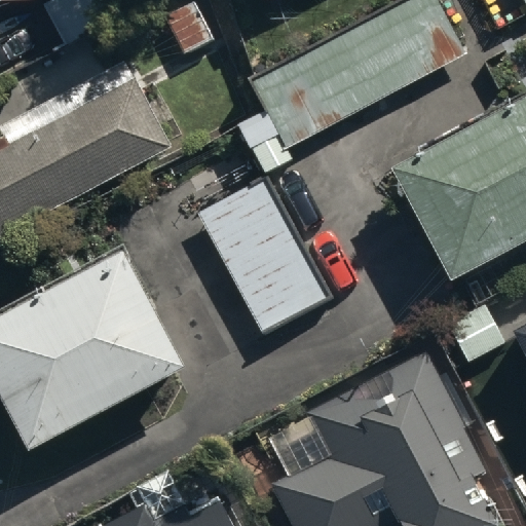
[(43,0),(65,41),(143,0),(43,0)]
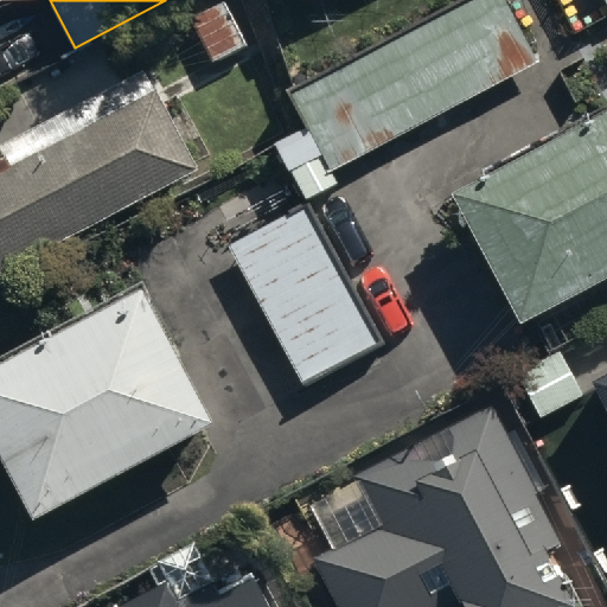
[(498,0),(457,0),(282,94),(301,129),(273,145),(302,200),(336,183),(328,168),(531,61),(498,0)]
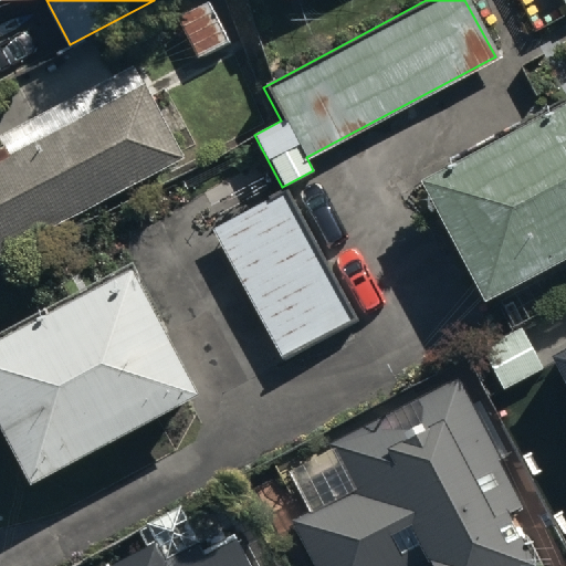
[(0,139),(10,158),(0,161),(0,254),(187,158),(138,63),(0,135),(0,139)]
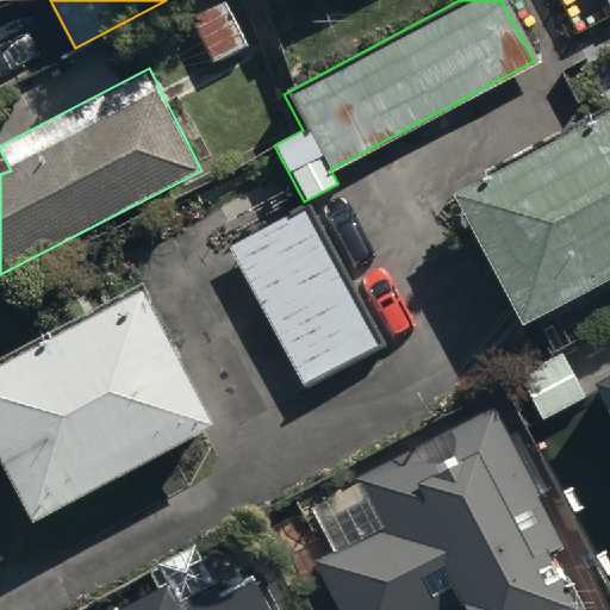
[(609,111),(447,199),(517,330),(609,279),(609,111)]
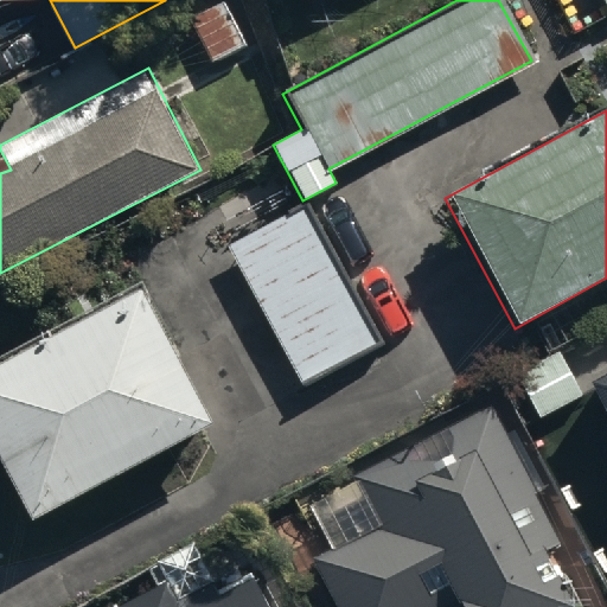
[(308,208),(228,250),(302,388),(383,344),(308,208)]
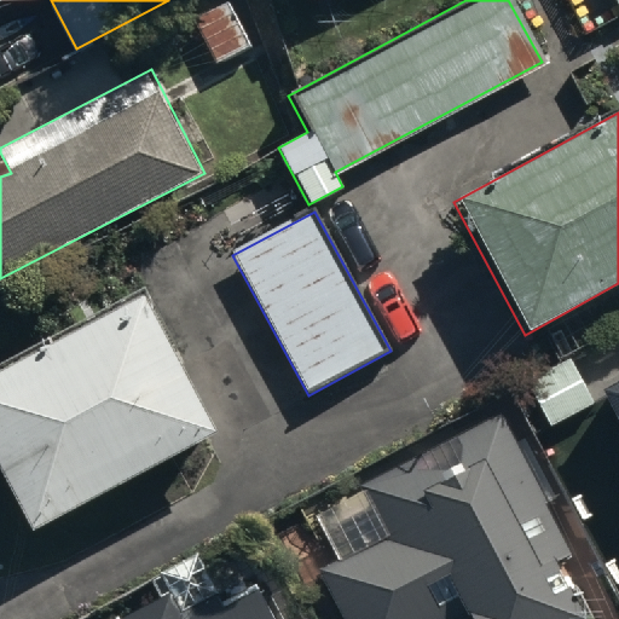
[(110,317),(0,374),(0,463),(35,530),(221,432),(154,307),(115,327),(110,317)]
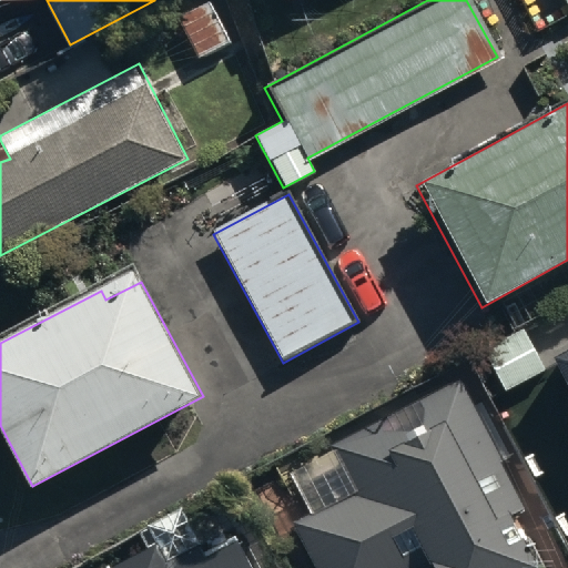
[(567,344),(548,355),(567,392),(567,344)]
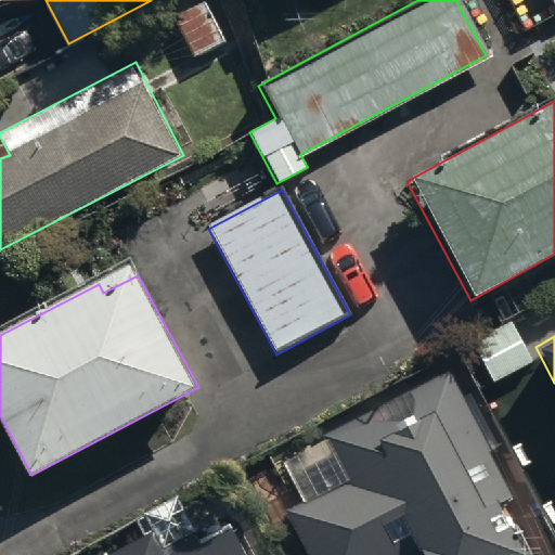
[(346,481),(286,511),(308,554),(518,554),(510,537),(525,529),(449,374),(323,435),(346,481)]
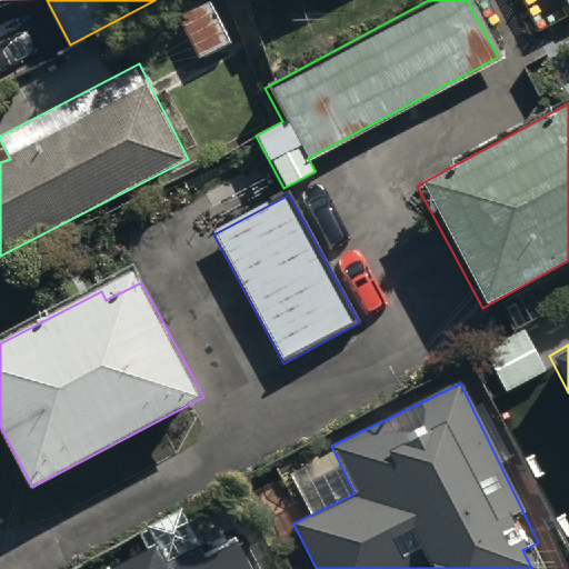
[(155,546),(110,568),(279,568),(275,560),(259,568),(252,568),(236,538),(205,556),(197,542),(162,560),(155,546)]
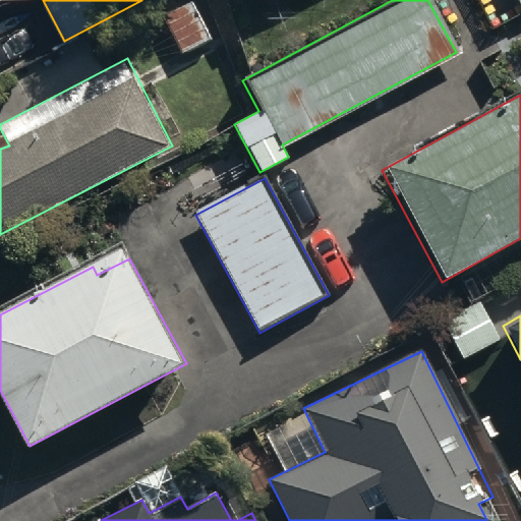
All buildings are outlined.
